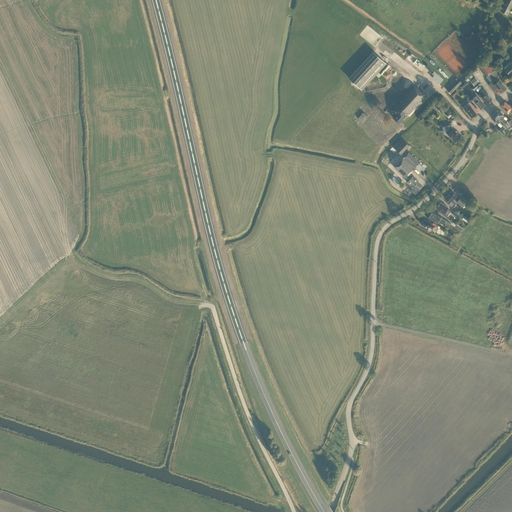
[(511,6),(511,0),(506,0),(500,11),(508,15),(511,6)]
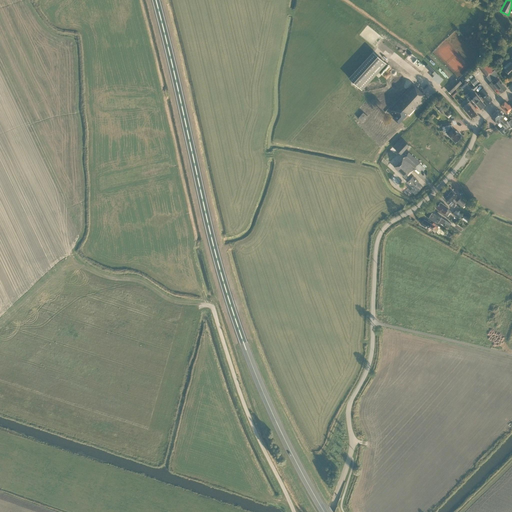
[(386,63),(373,52),(349,78),(362,90),(386,63)]
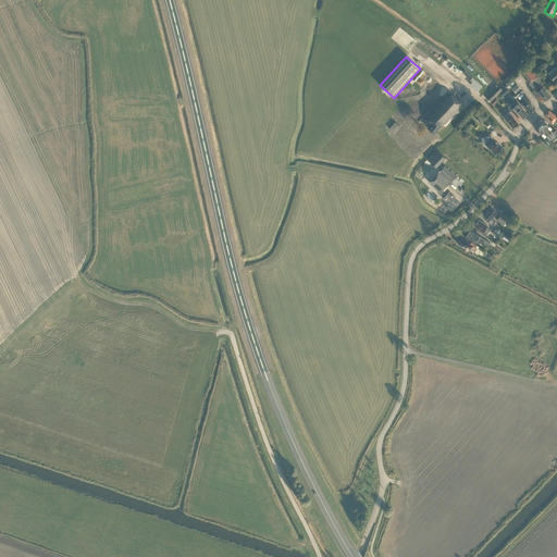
[(459,67),(447,58),(440,66),(443,69),(444,66),(454,74),(459,67)]
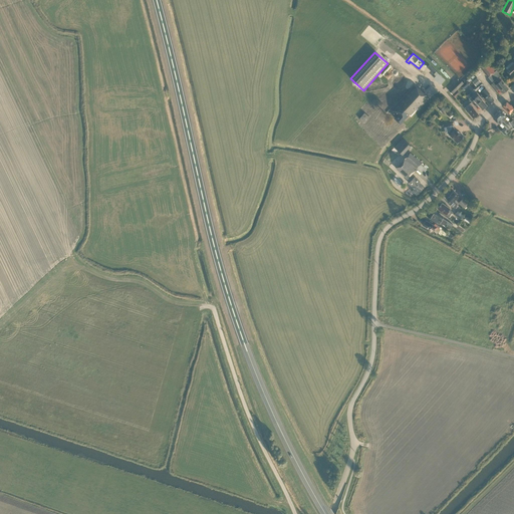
[(513,58),(512,60),(513,60),(505,67),(507,69),(506,70),(511,75),(513,72),(513,58)]
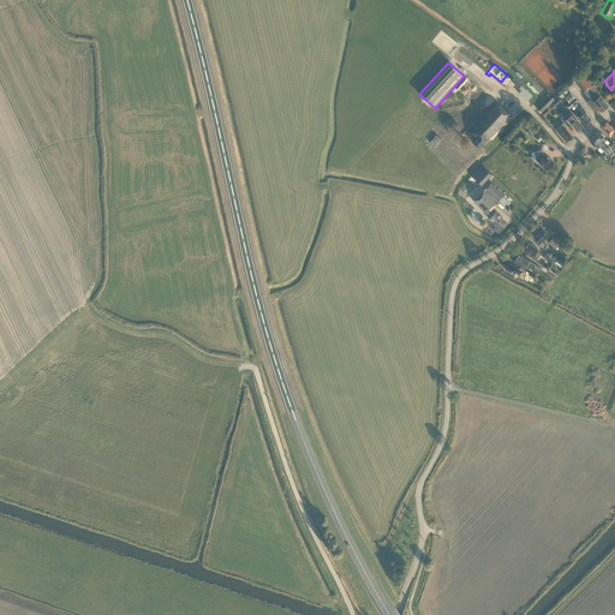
[(584,93),(593,85),(583,73),(574,81),(584,93)]
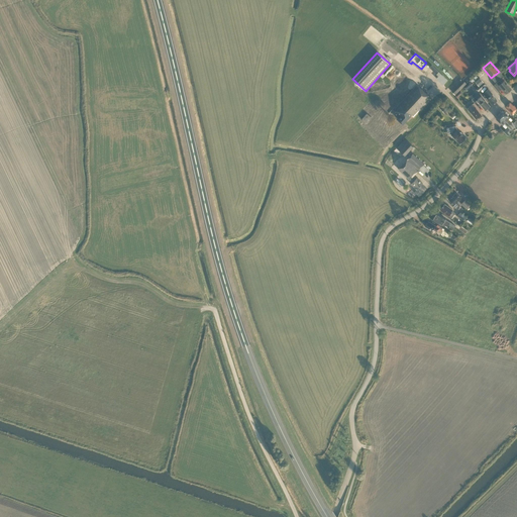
[(432,66),(430,68),(436,74),(438,72),(432,66)]
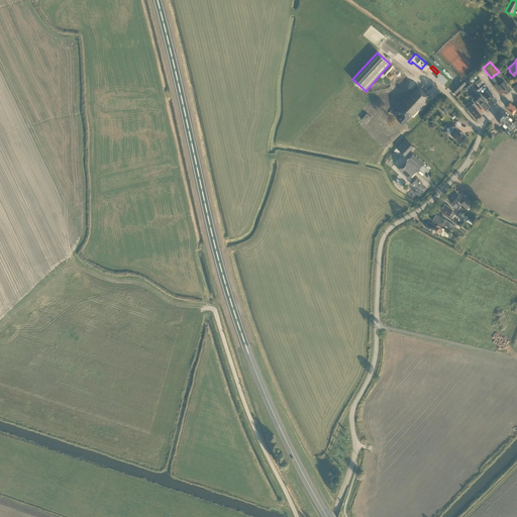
[(499,72),(491,78),(495,82),(503,75),(500,71),(499,72)]
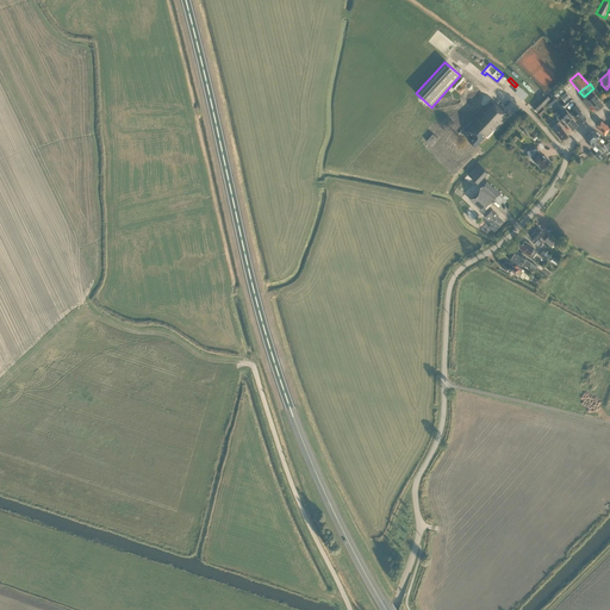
[(528,94),(521,87),(515,93),(523,100),(528,94)]
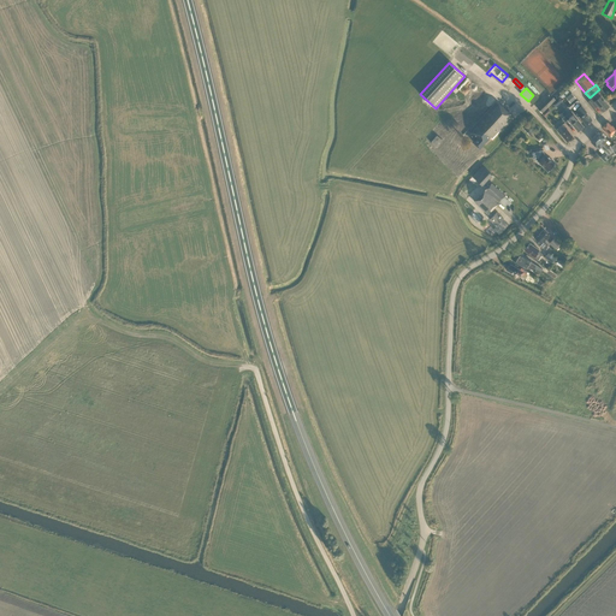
[(609,106),(602,96),(604,94),(602,90),(588,101),(593,108),(598,105),(603,111),(609,106)]
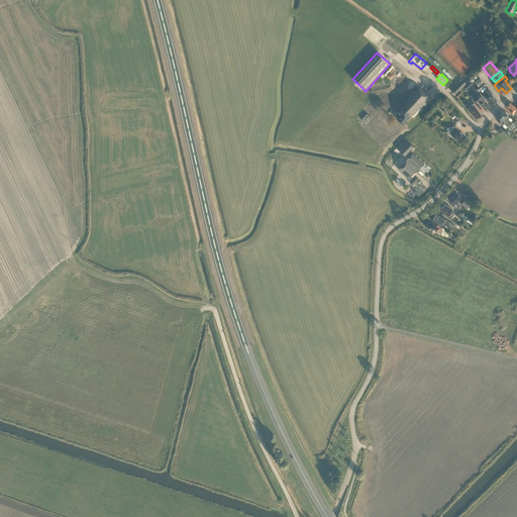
[(480,87),(485,83),(480,78),(475,82),(480,87)]
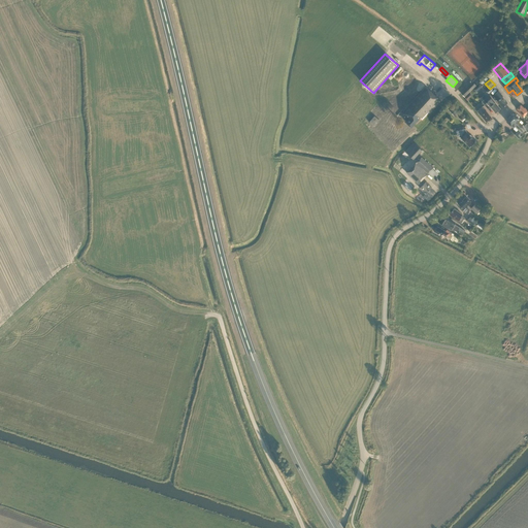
[(472,81),(461,93),(465,97),(476,85),(472,81)]
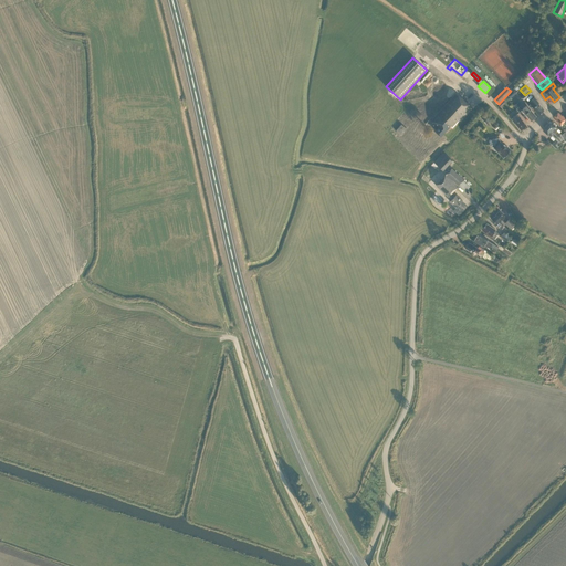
[(507,95),(510,98),(516,93),(514,90),(509,93),(507,95)]
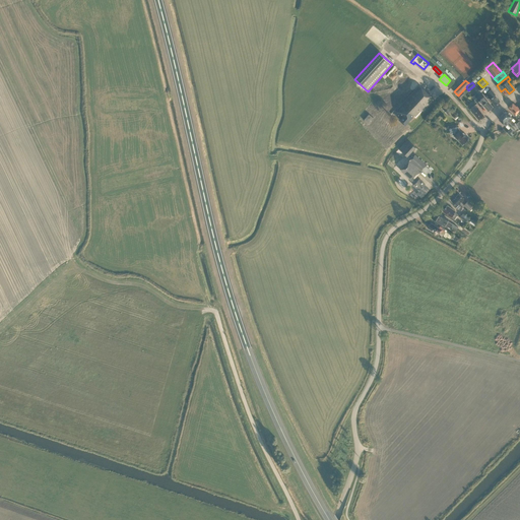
[(434,99),(419,85),(396,111),(403,117),(400,120),(405,125),(413,116),(415,118),(434,99)]
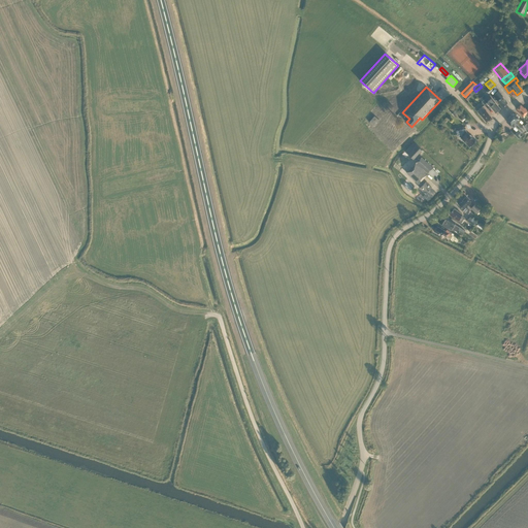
[(502,96),(501,95),(501,94),(499,91),(496,93),(498,95),(497,96),(498,97),(496,98),(495,97),(494,98),(497,102),(498,101),(503,106),(507,102),(502,96)]
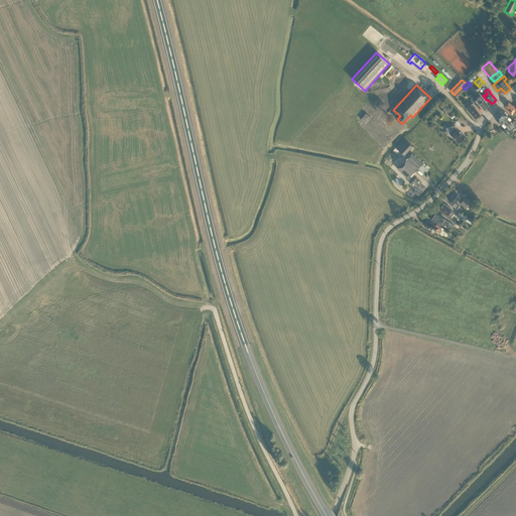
[(477,101),(485,110),(489,106),(484,100),(481,96),(477,99),(475,96),(471,99),(474,103),(477,101)]
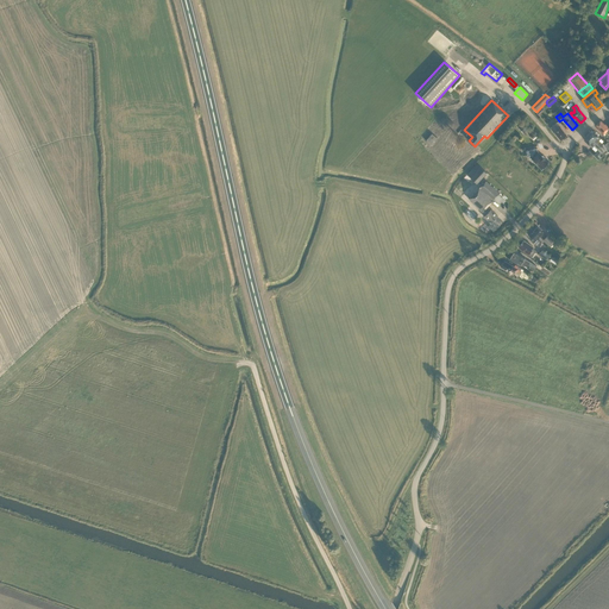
[(600,130),(603,135),(608,131),(608,132),(608,126),(607,124),(606,125),(601,120),(596,125),(600,129),(600,130)]
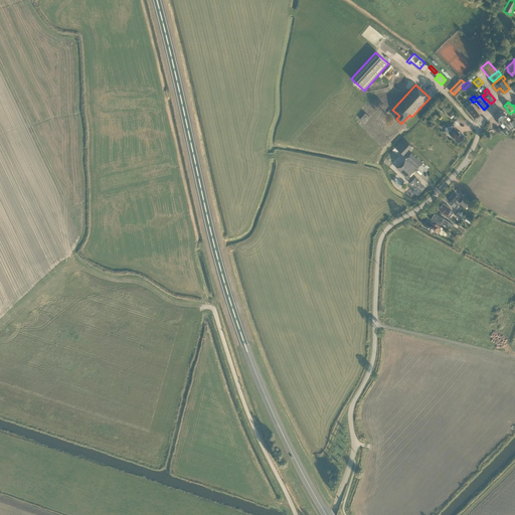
[(446,104),(440,109),(443,113),(449,108),(446,104)]
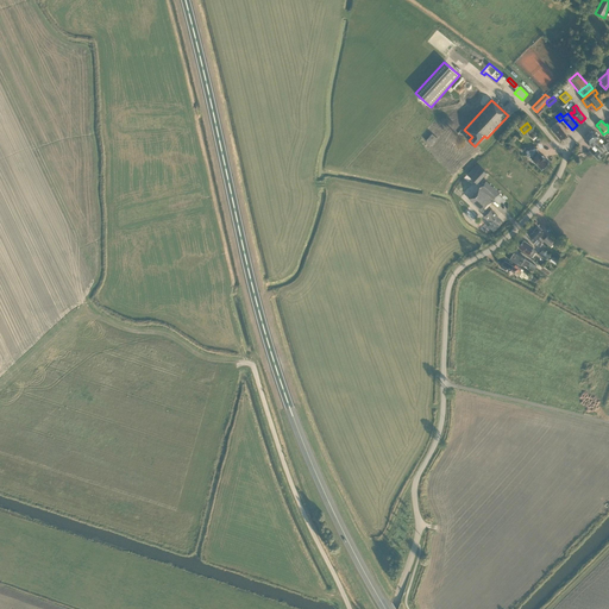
[(560,127),(558,125),(557,123),(551,127),(556,132),(554,132),(560,139),(566,135),(560,127)]
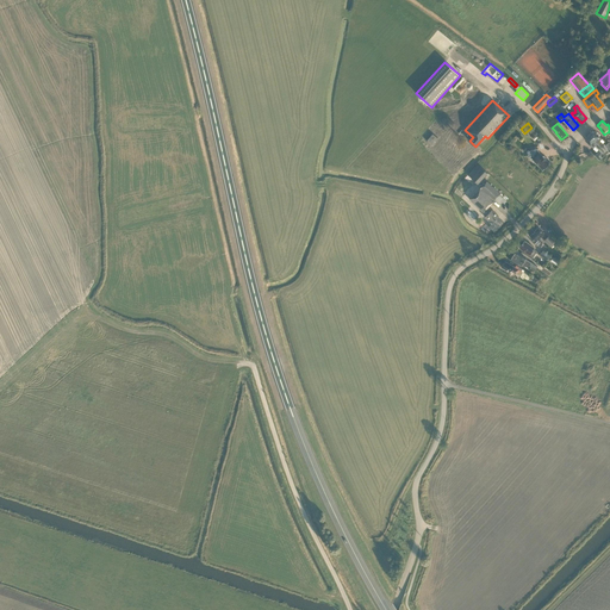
[(602,147),(604,144),(601,139),(602,138),(593,130),(589,135),(602,147)]
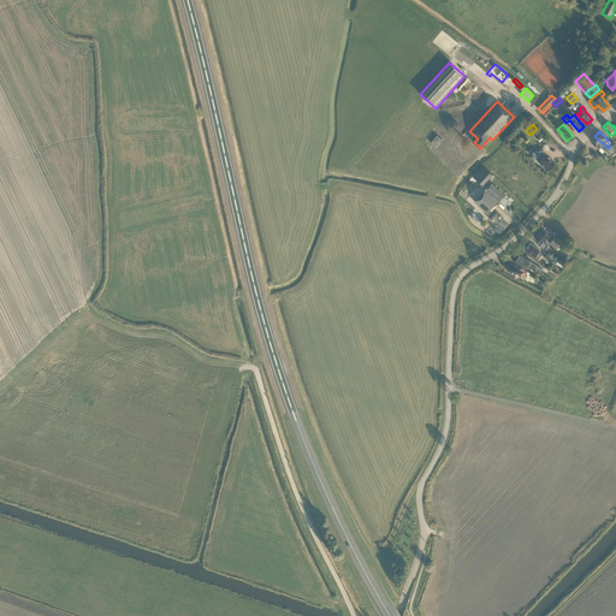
[(443,138),(437,135),(431,142),(437,147),(443,138)]
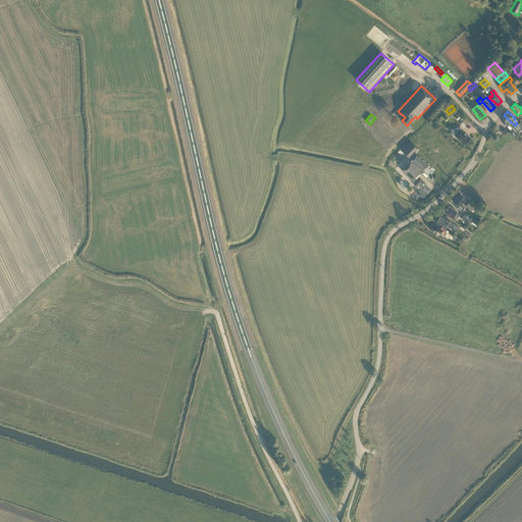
[(514,127),(515,125),(504,115),(501,119),(508,126),(509,124),(513,128),(509,133),(513,137),(516,135),(514,133),(516,129),(514,127)]
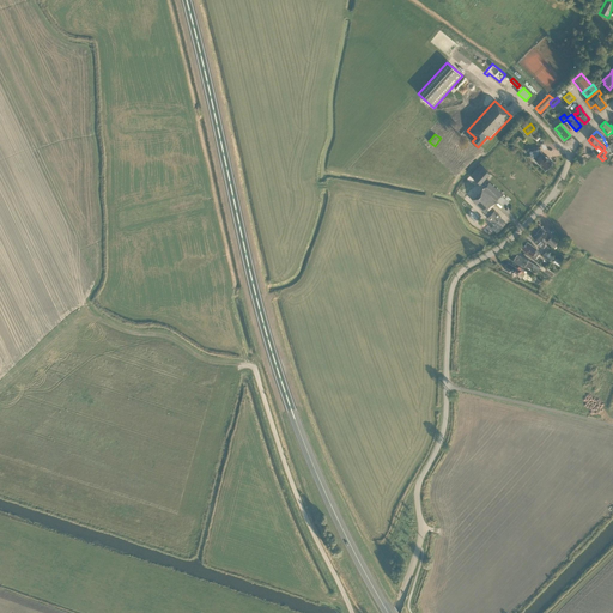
[(542,153),(541,149),(529,151),(532,158),(533,157),(546,170),(552,163),(542,153)]
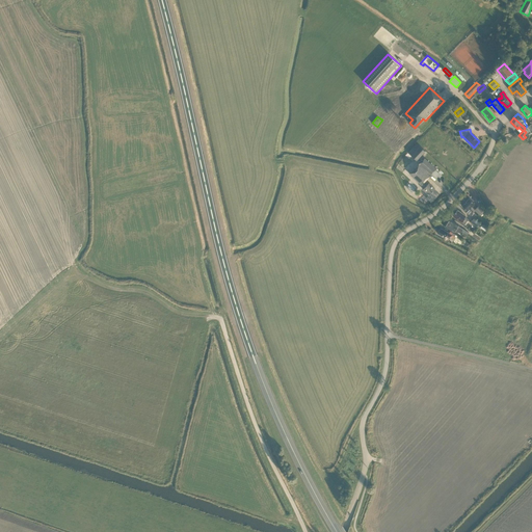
[(408,152),(417,160),(425,151),(417,142),(408,152)]
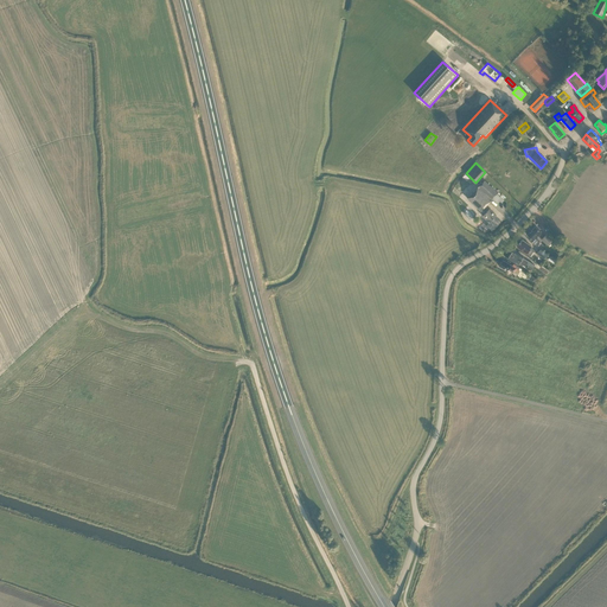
[(490,209),(489,209),(486,206),(492,199),(492,198),(498,192),(485,180),(479,186),(467,198),(481,211),(484,213),(483,216),(486,219),(487,218),(491,221),(497,215),(490,209)]
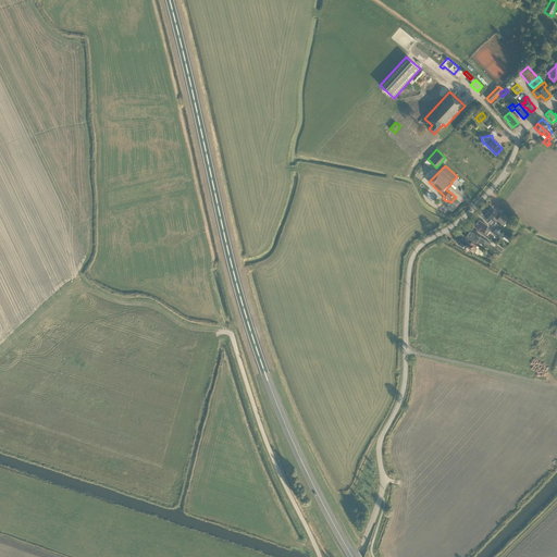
[(435,198),(429,192),(425,196),(431,201),(435,198)]
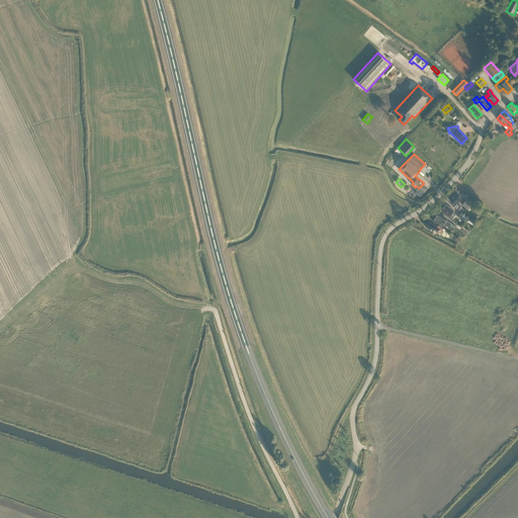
[(457,193),(450,200),(455,204),(454,205),(458,209),(460,206),(457,204),(462,199),(461,198),(462,197),(457,193)]
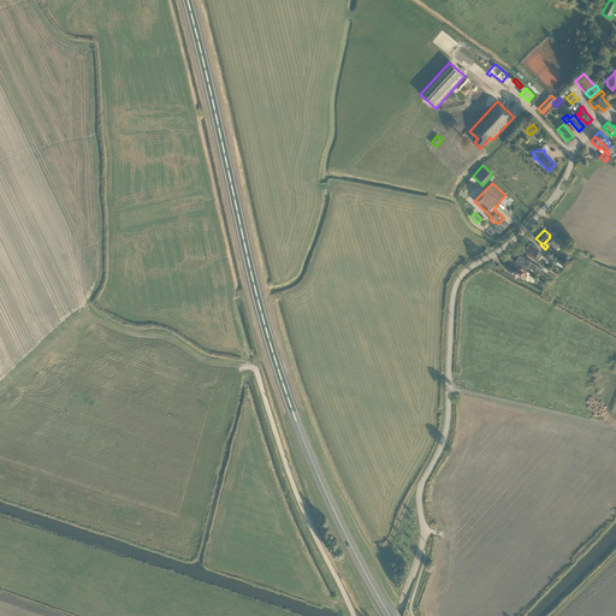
[(561,244),(555,237),(549,243),(556,249),(561,244)]
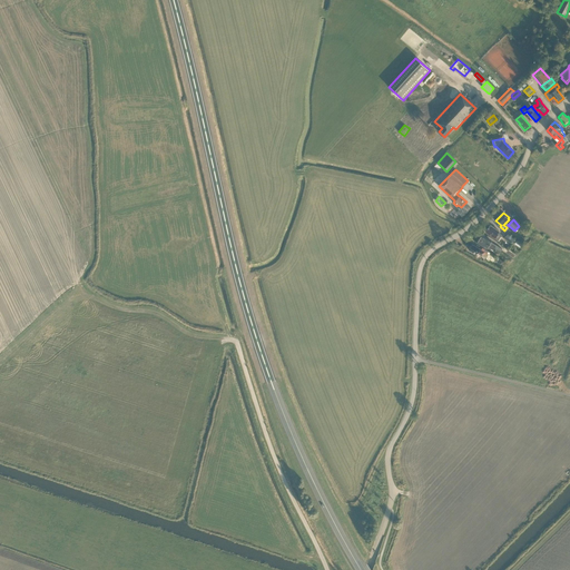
[(495,238),(499,241),(502,235),(499,233),(499,232),(491,225),(489,228),(488,227),(485,232),(495,238)]
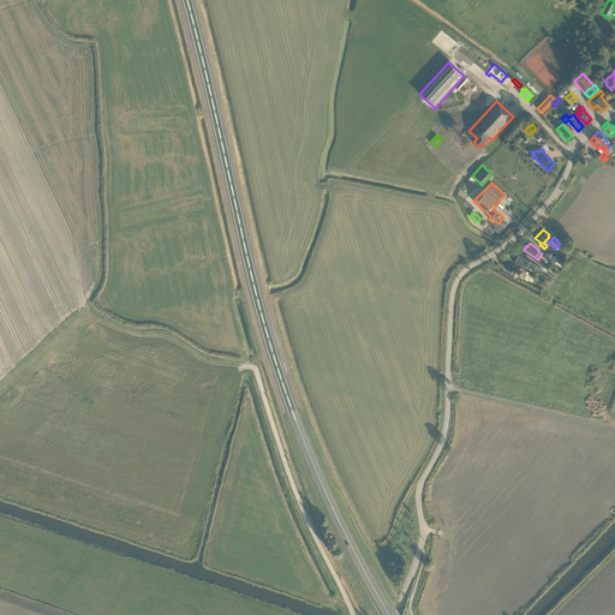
[(541,272),(542,268),(530,261),(530,260),(525,257),(525,256),(520,252),(518,257),(535,268),(536,268),(541,272)]
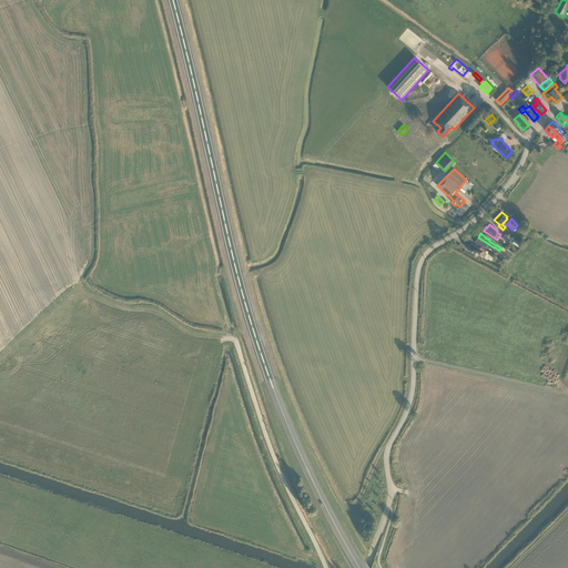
[(503,236),(510,242),(513,239),(506,233),(503,236)]
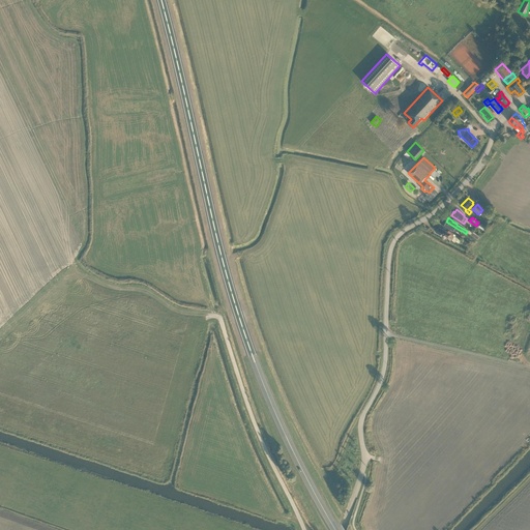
[(460,233),(461,231),(446,222),(444,226),(448,228),(453,230),(453,229),(460,233)]
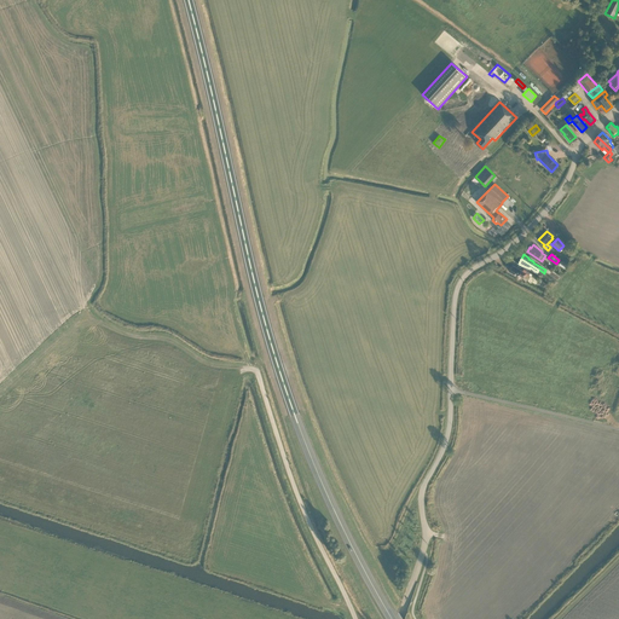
[(524,268),(522,271),(520,270),(513,265),(509,271),(518,276),(519,275),(524,278),(526,275),(528,277),(531,272),(524,268)]
